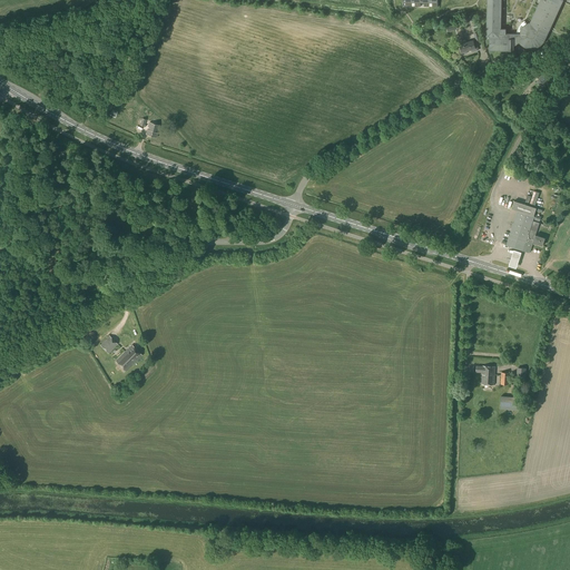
[(562,0),(539,0),(530,22),(529,22),(527,23),(526,23),(524,25),(523,27),(522,28),(521,29),(521,31),(521,32),(520,35),(516,35),(505,33),(505,29),(501,29),(501,17),(501,0),(488,0),(487,37),(490,37),(490,50),(509,50),(509,51),(513,51),(513,45),(514,45),(518,42),(519,41),(519,42),(520,41),(521,41),(522,43),(524,45),(526,46),(528,47),(530,47),(532,47),(534,47),(537,46),(539,45),(541,42),(542,41),(543,39),(547,31),(549,31),(550,29),(551,27),(563,0),(562,0)]
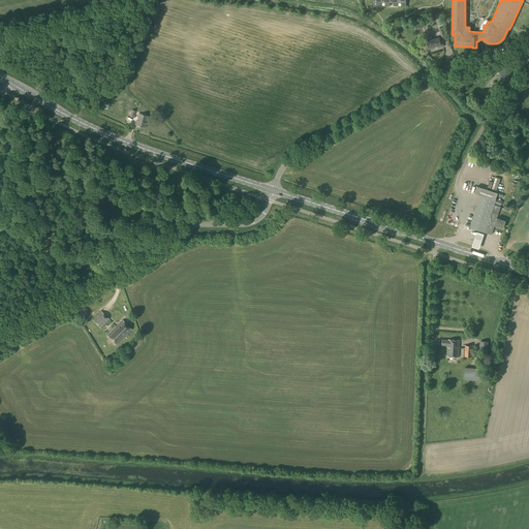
[(429,38),(428,37),(425,38),(426,41),(427,41),(429,49),(429,51),(433,50),(432,48),(437,45),(438,48),(444,47),(442,41),(440,41),(439,38),(433,39),(432,37),(429,38)]
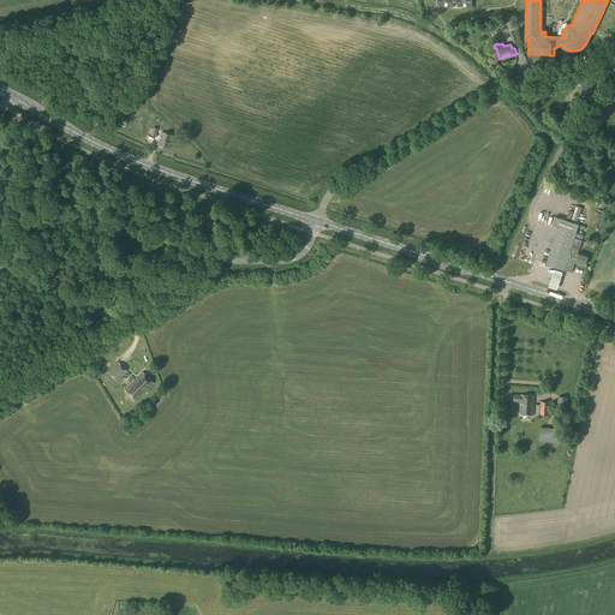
[(593,84),(589,78),(587,79),(585,82),(584,81),(580,84),(581,87),(579,89),(581,93),(584,94),(586,91),(587,91),(591,88),(590,87),(593,84)]
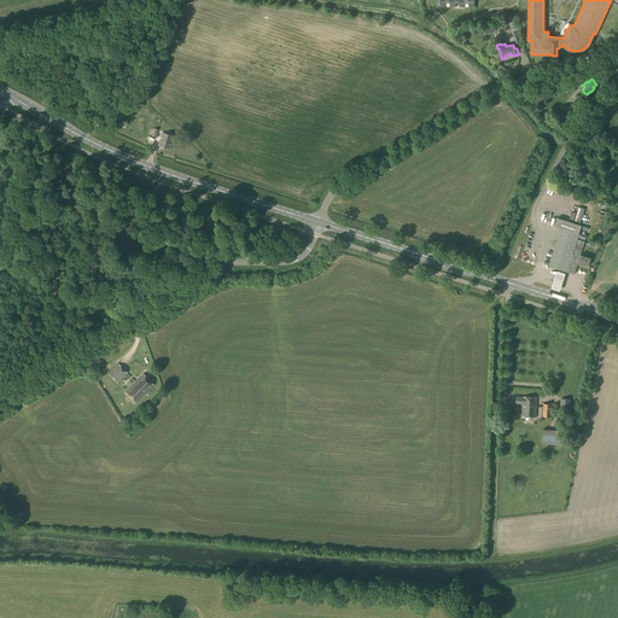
[(575,114),(581,106),(575,101),(569,109),(575,114)]
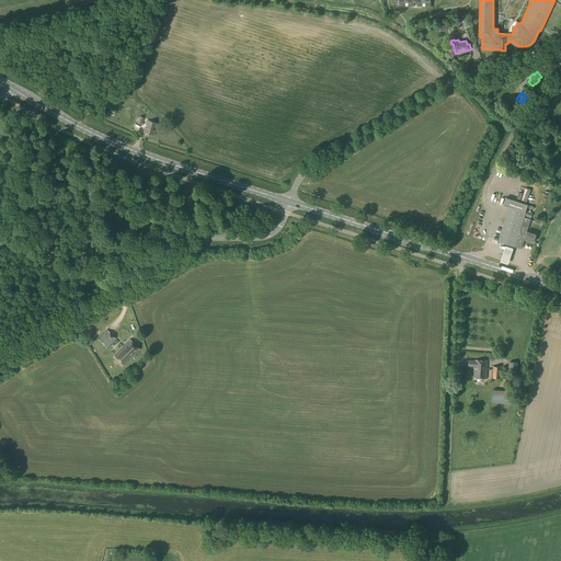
[(153,135),(157,124),(147,121),(144,133),(153,135)]
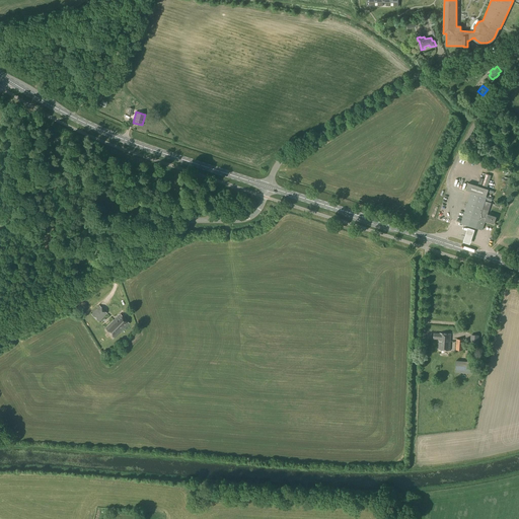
[(491,202),(493,198),(487,196),(489,190),(468,182),(465,190),(471,192),(467,204),(466,203),(466,205),(465,206),(467,206),(461,223),(482,230),(485,221),(494,224),(496,217),(488,214),(491,203),(485,201),(485,200),(491,202)]
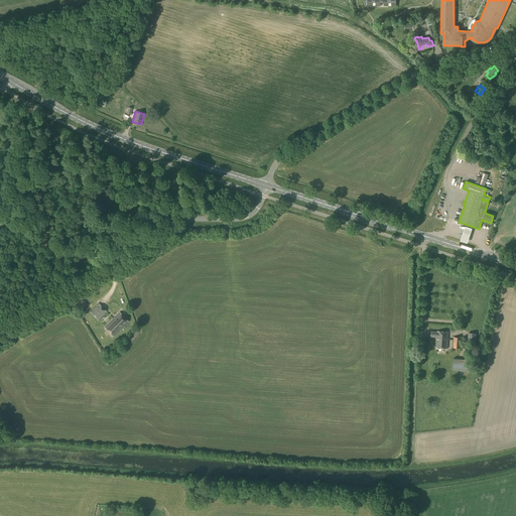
[(474,229),(467,226),(463,241),(470,243),(474,229)]
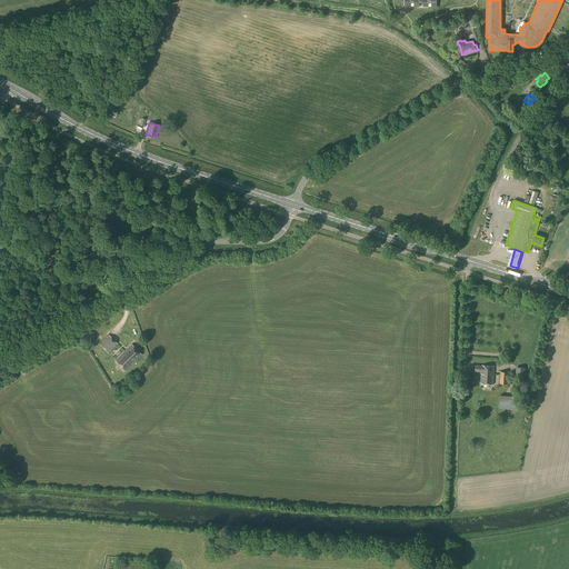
[(108,352),(117,343),(109,336),(100,345),(108,352)]
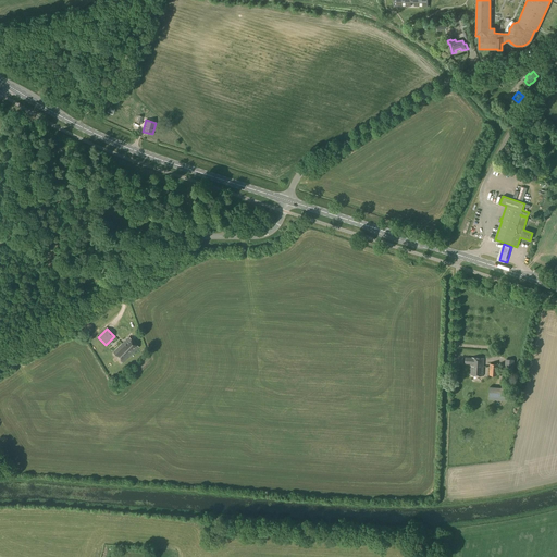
[(123,363),(139,347),(128,337),(113,353),(123,363)]
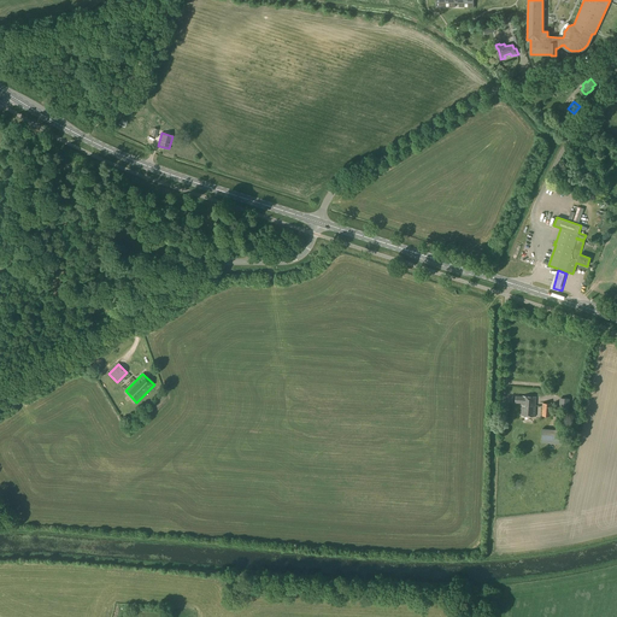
[(535,417),(536,397),(523,397),(516,397),(516,403),(522,403),(522,416),(535,417)]
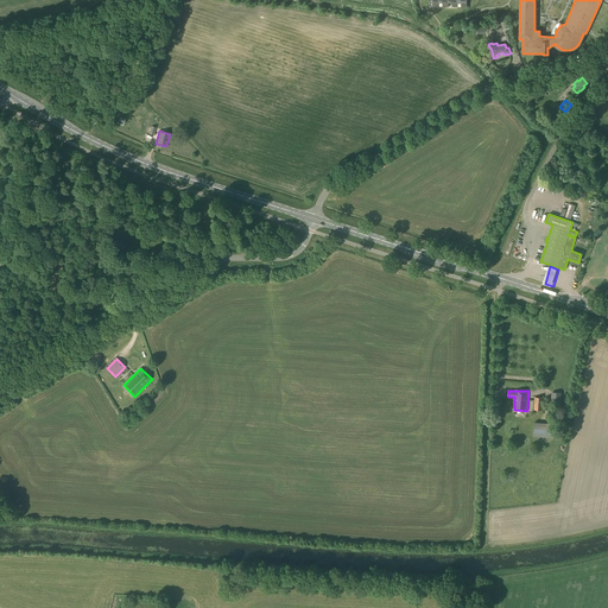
[(561,405),(561,393),(551,392),(551,404),(561,405)]
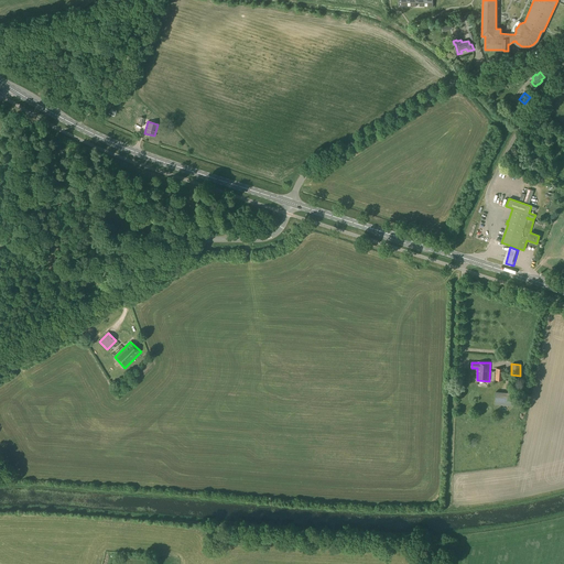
[(513,407),(514,393),(496,391),(495,404),(513,407)]
